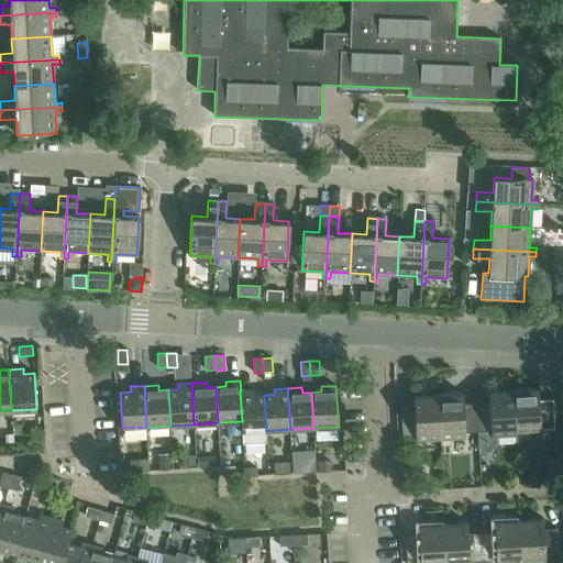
[(538,389),(514,390),(516,435),(541,434),(541,429),(554,428),(552,399),(539,399),(538,389)]
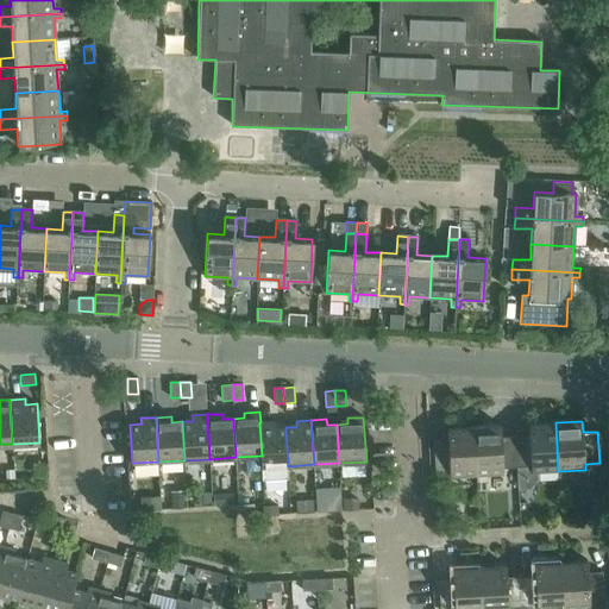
[(275,422),(261,422),(259,422),(262,456),(261,456),(262,481),(288,478),(288,466),(286,427),(275,428),(275,422)]
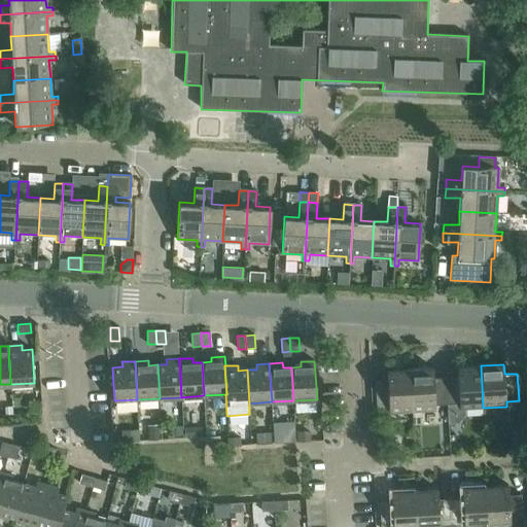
[(458,377),(446,378),(448,405),(460,403),(460,409),(483,408),(481,365),(458,366),(458,377)]
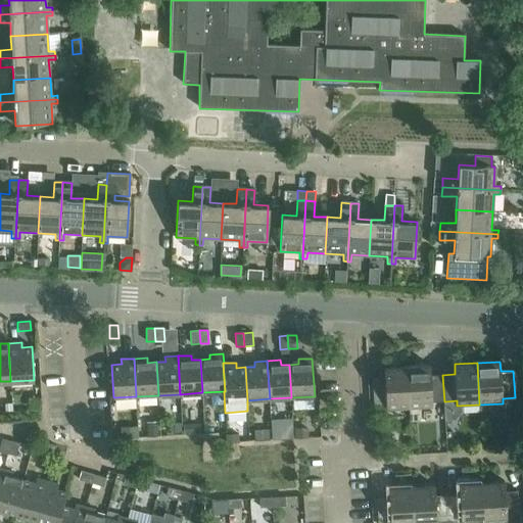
[(430,366),(407,367),(410,409),(432,408),(432,401),(444,401),(442,375),(430,375),(430,366)]
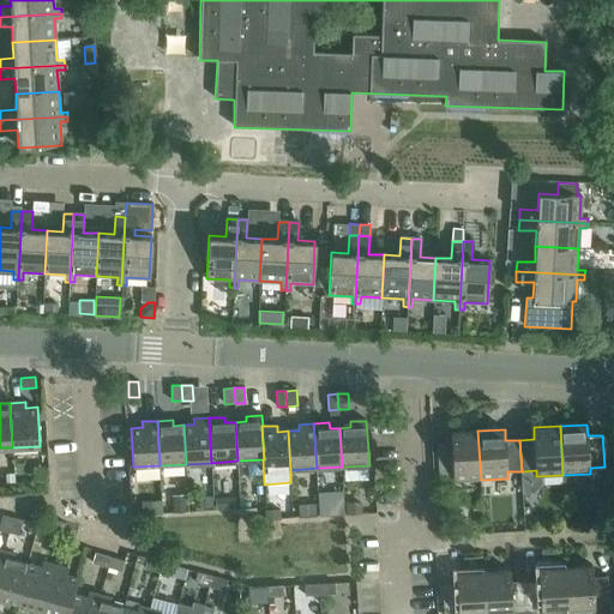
[(481,480),(477,431),(451,432),(451,444),(437,444),(439,476),(453,475),(453,481),(481,480)]
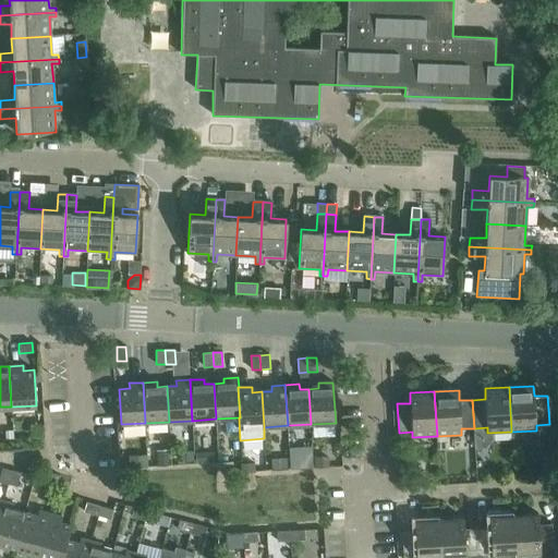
[(194,451),(180,452),(180,461),(194,461),(194,451)]
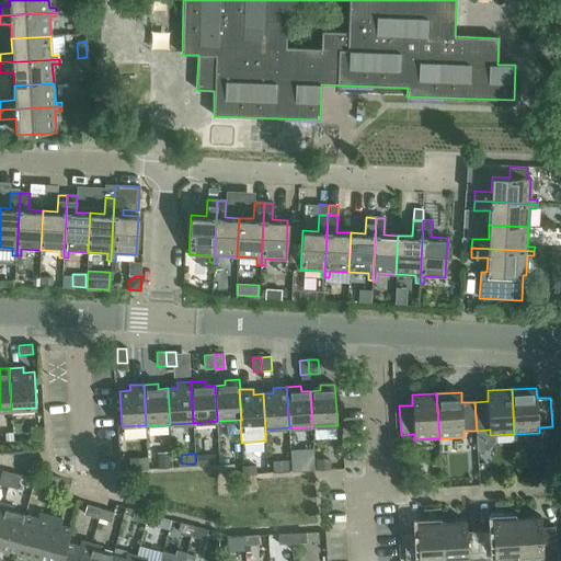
[(170,455),(158,455),(158,469),(171,468),(170,455)]
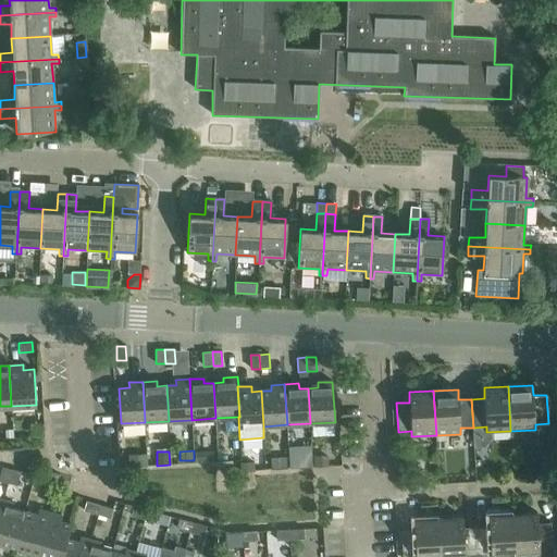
[(212,452),(196,452),(196,462),(212,461),(212,452)]
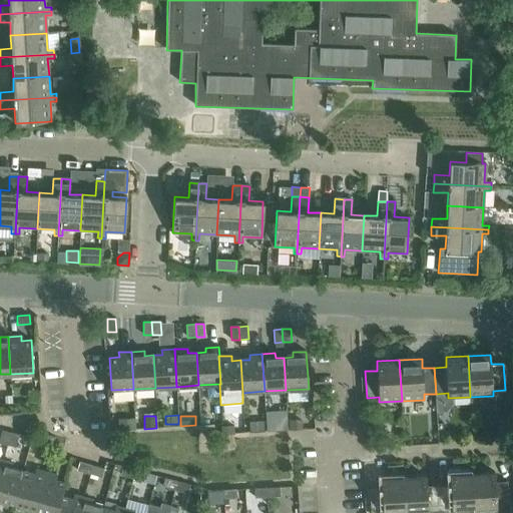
[(135,418),(118,419),(118,431),(136,430),(135,418)]
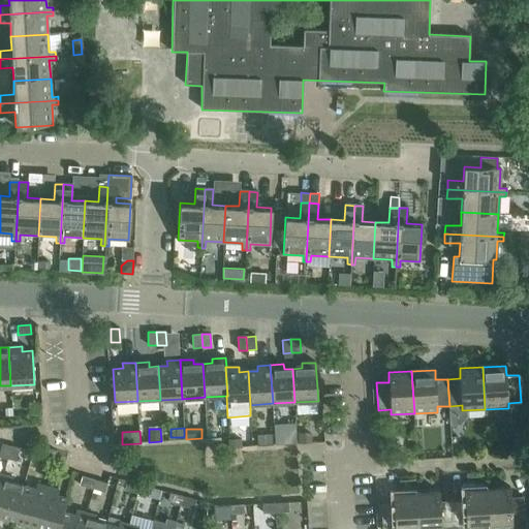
[(312,433),(298,433),(299,443),(302,443),(312,443),(312,433)]
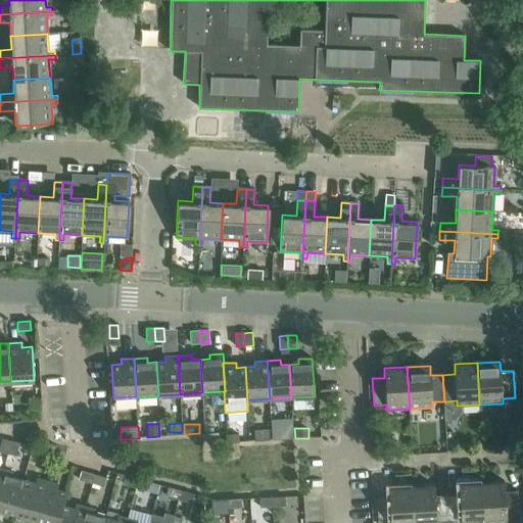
[(239,434),(226,434),(227,442),(239,441),(239,434)]
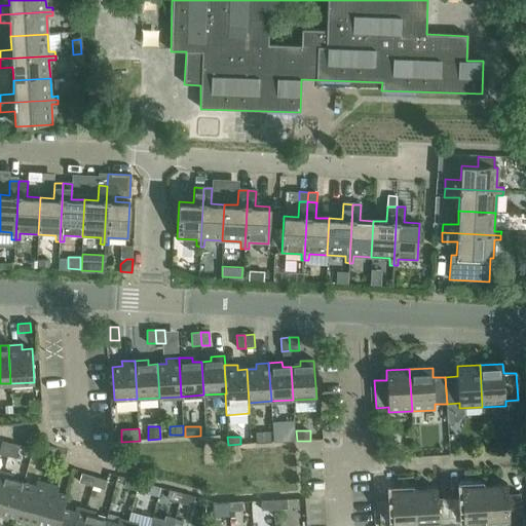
[(0,448),(0,454),(7,456),(10,444),(2,441),(0,448)]
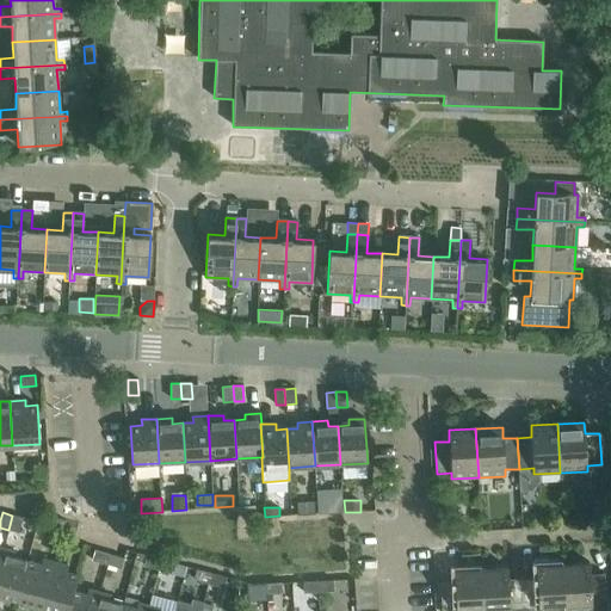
[(12,516),(8,530),(18,532),(23,518),(12,516)]
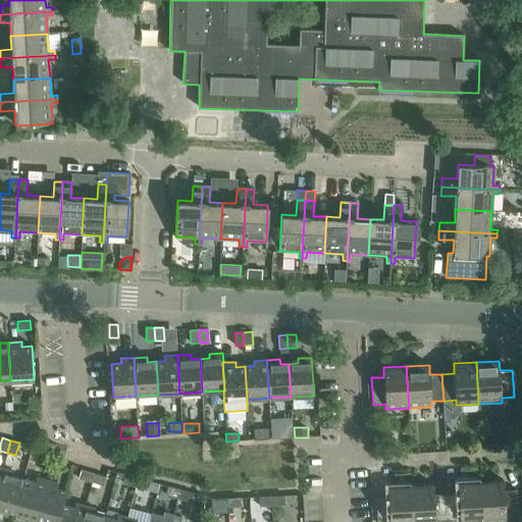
[(47,442),(44,455),(52,458),(56,445),(47,442)]
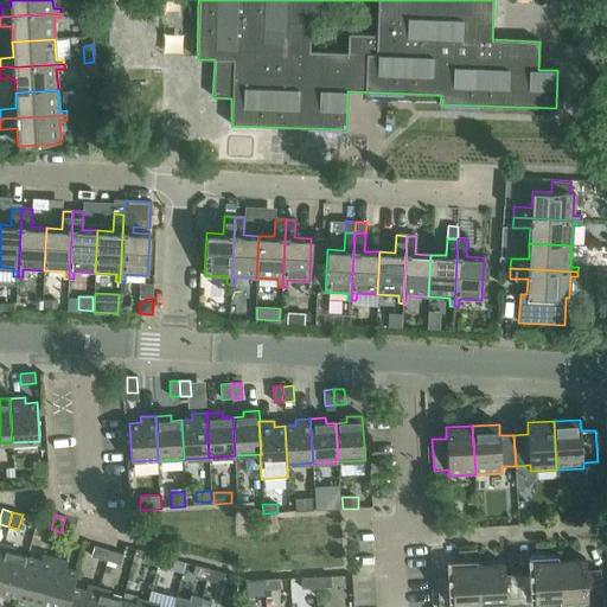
[(4,544),(0,557),(0,595),(8,598),(11,593),(17,594),(27,557),(13,554),(16,548),(4,544)]
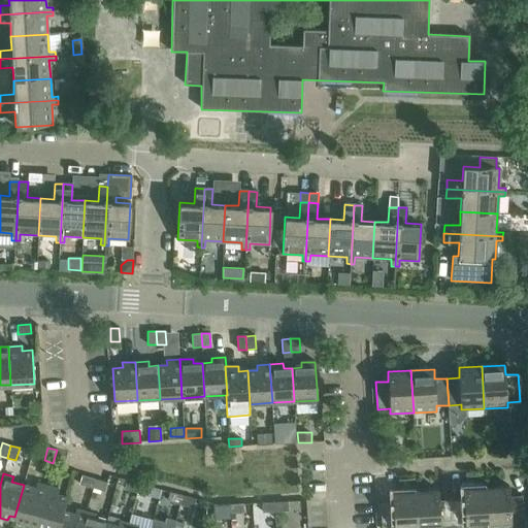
[(79,484),(92,488),(95,479),(81,475),(79,484)]
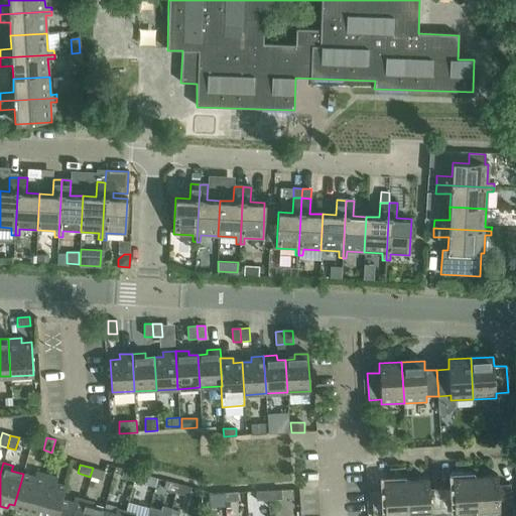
[(93,468),(90,477),(102,480),(105,472),(93,468)]
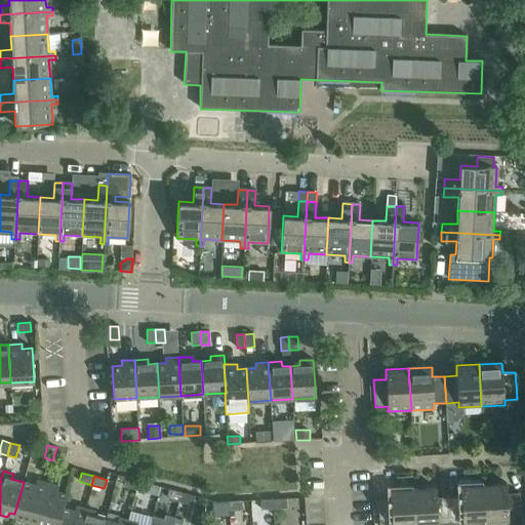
[(124,486),(135,490),(138,481),(126,478),(124,486)]
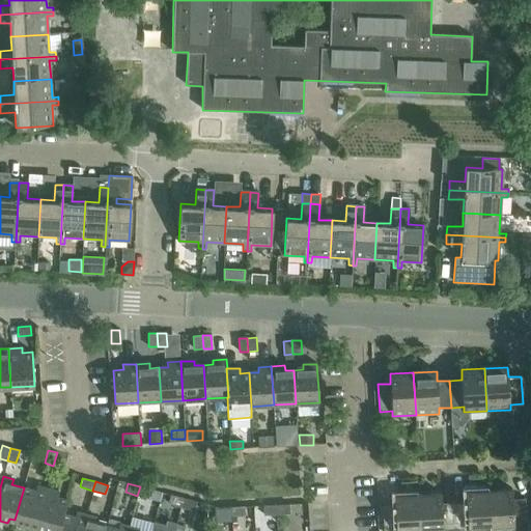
[(24,487),(15,520),(21,522),(20,526),(35,530),(47,488),(36,485),(35,491),(24,487)]
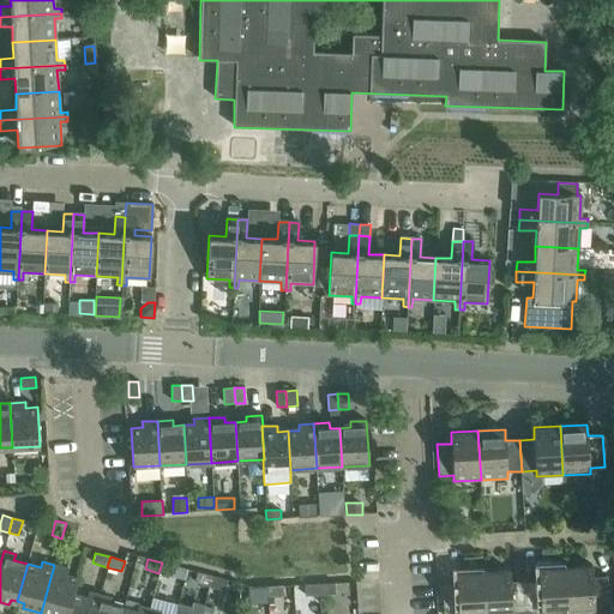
[(162,563),(158,573),(174,577),(176,567),(162,563)]
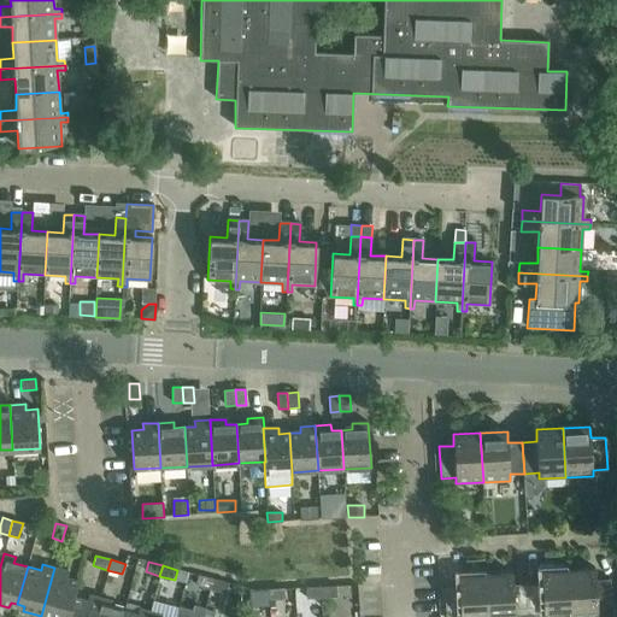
[(54,568),(41,616),(42,616),(43,611),(64,616),(65,616),(76,580),(68,577),(69,571),(54,568)]
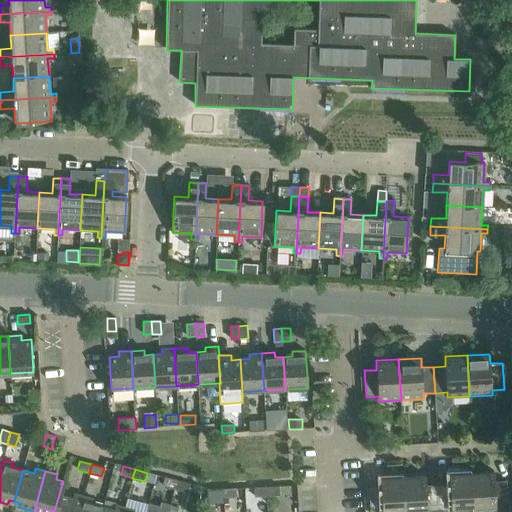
[(494,471),(471,473),(473,511),(505,511),(508,511),(506,480),(494,481),(494,471)]
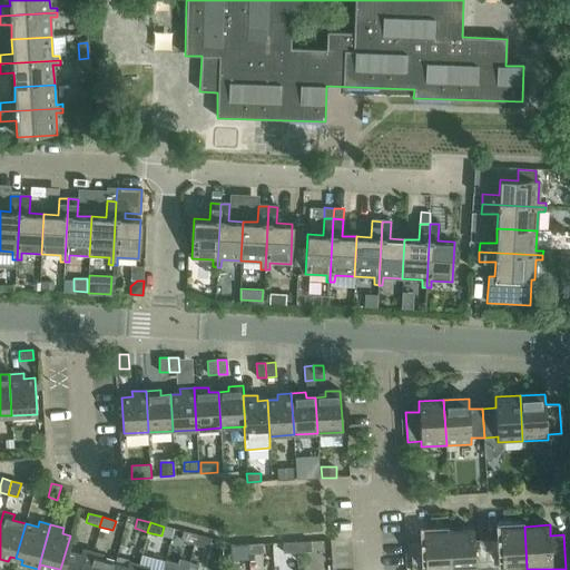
[(500,539),(488,539),(489,569),(502,568),(502,569),(527,569),(524,527),(500,528),(500,539)]
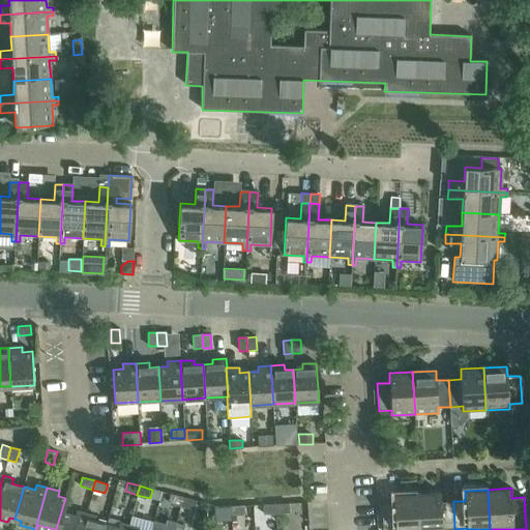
[(440,492),(417,494),(418,529),(442,529),(454,529),(453,501),(441,502),(440,492)]
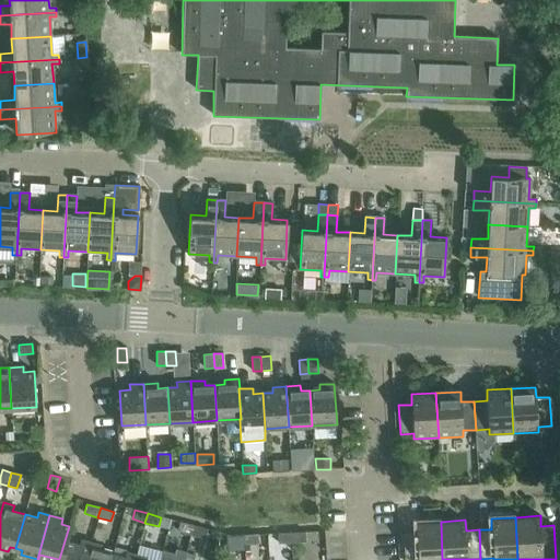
[(178,532),(191,535),(194,526),(181,522),(178,532)]
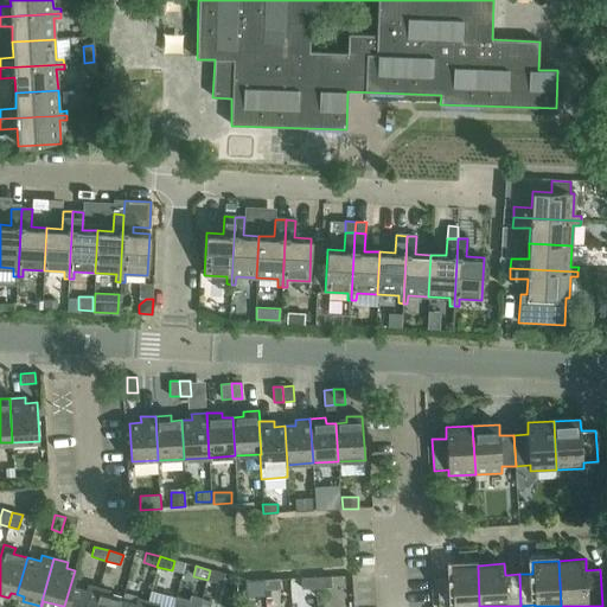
[(479,606),(478,566),(451,567),(452,579),(438,579),(439,606),(479,606)]
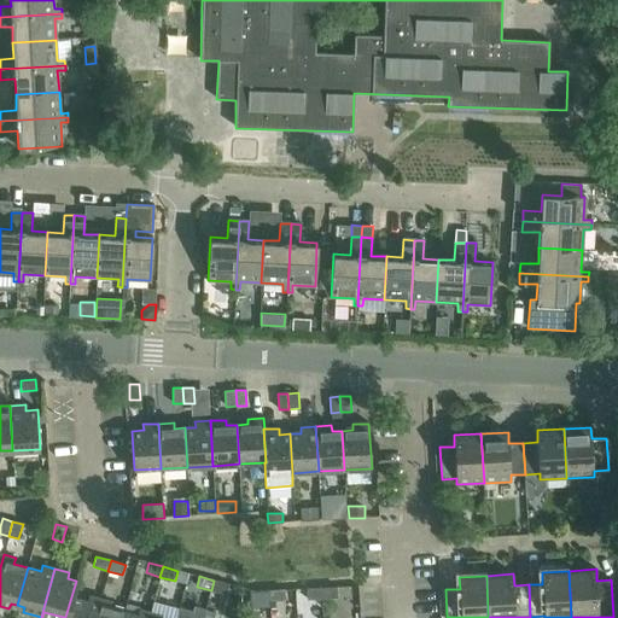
[(76,581),(65,617),(94,617),(100,599),(89,595),(88,601),(75,598),(79,581),(76,581)]
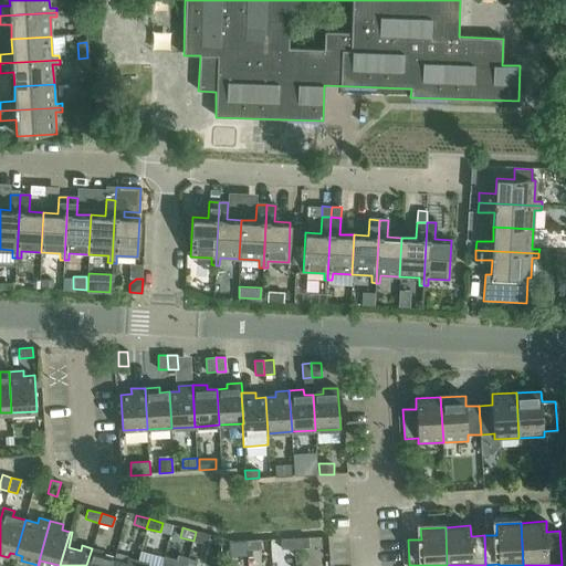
[(196,532),(194,541),(207,544),(209,535),(196,532)]
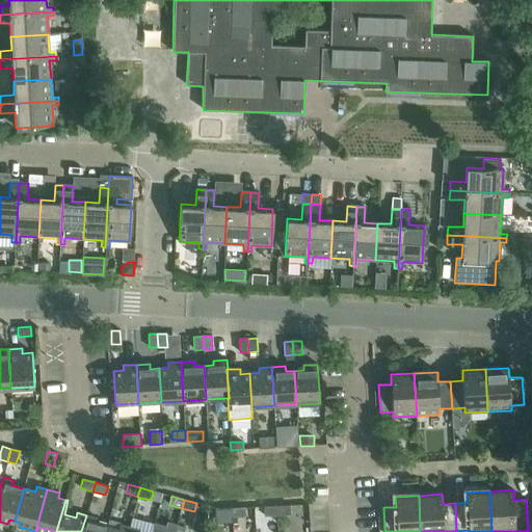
[(290,505),(277,506),(277,515),(291,514),(290,505)]
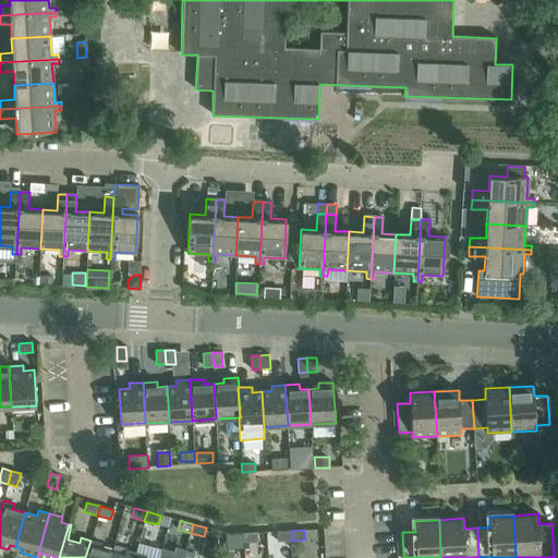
[(291,541),(291,531),(277,532),(277,542),(291,541)]
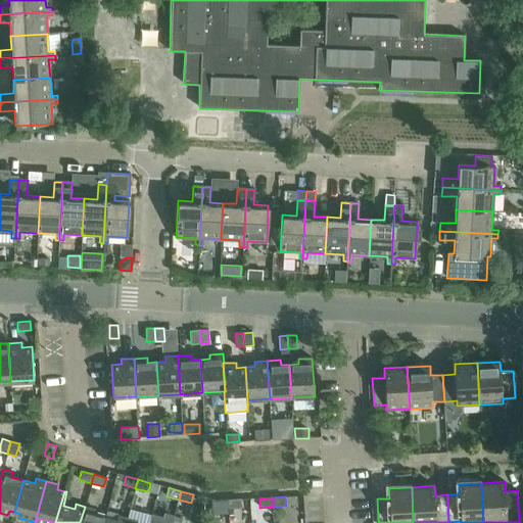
[(241,498),(228,500),(228,509),(241,508),(241,498)]
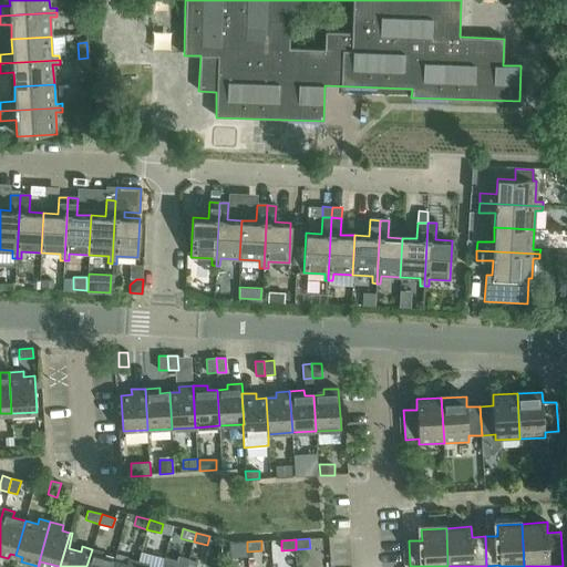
[(247,552),(247,542),(233,543),(234,553),(247,552)]
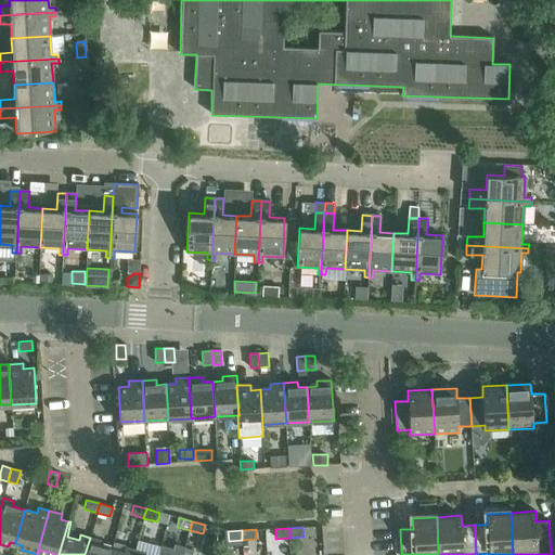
[(90,538),(85,554),(110,554),(112,549),(100,545),(101,541),(90,538)]
